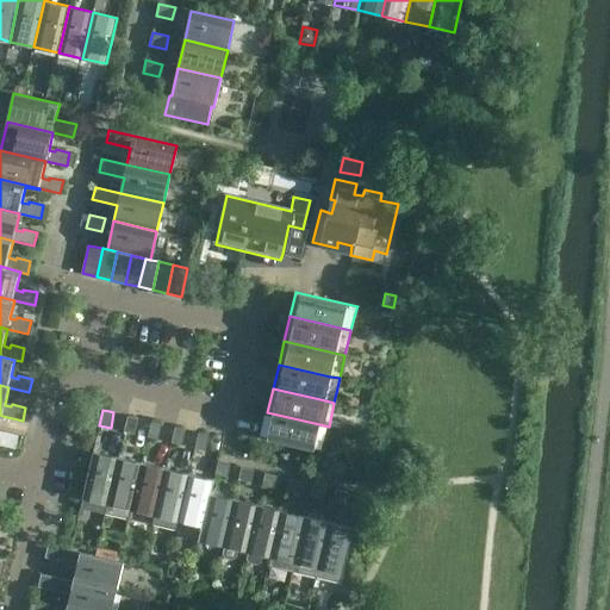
[(329,427),(319,424),(267,412),(262,436),(323,450),(329,427)]
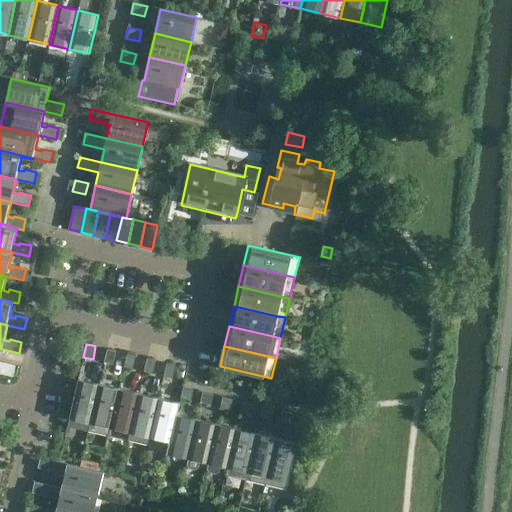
[(0,363),(0,355),(2,349),(0,348),(0,373),(14,376),(16,365),(4,362),(4,364),(0,363)]
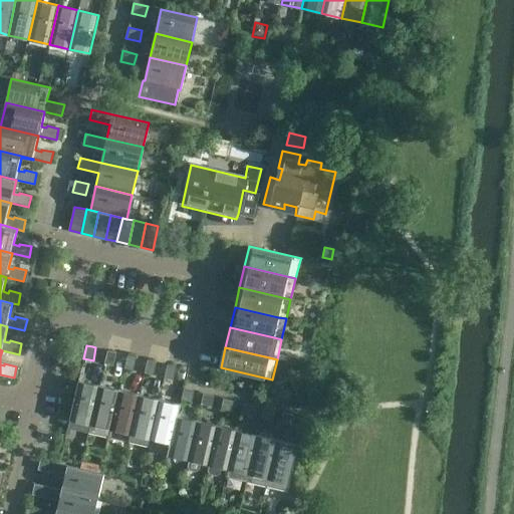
[(113,365),(116,352),(108,350),(105,363),(113,365)]
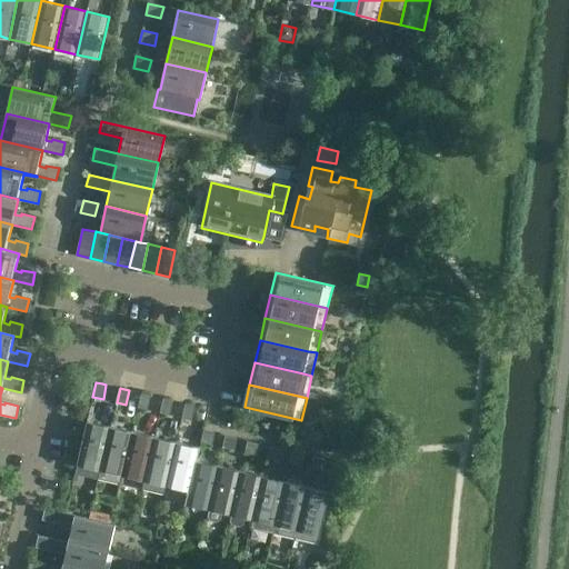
[(151,396),(141,392),(138,408),(148,409),(151,396)]
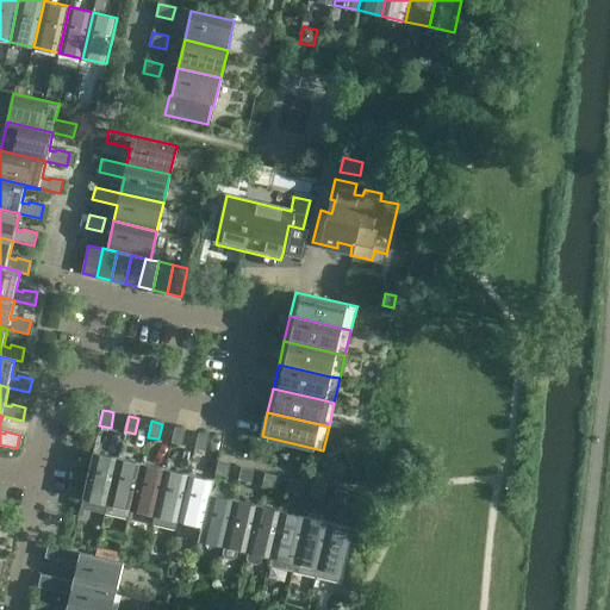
[(186,429),(175,427),(172,442),(182,444),(186,429)]
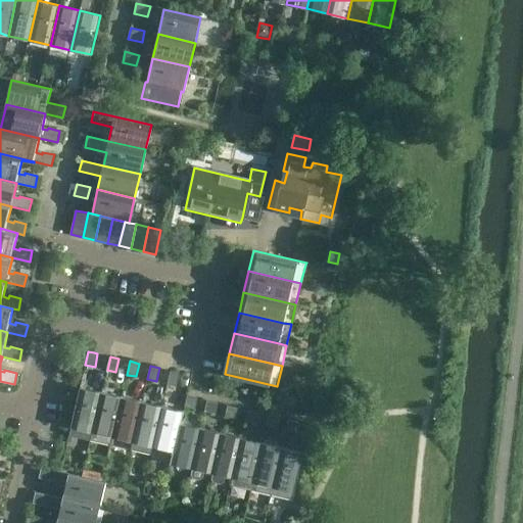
[(180,373),(171,371),(168,384),(177,386),(180,373)]
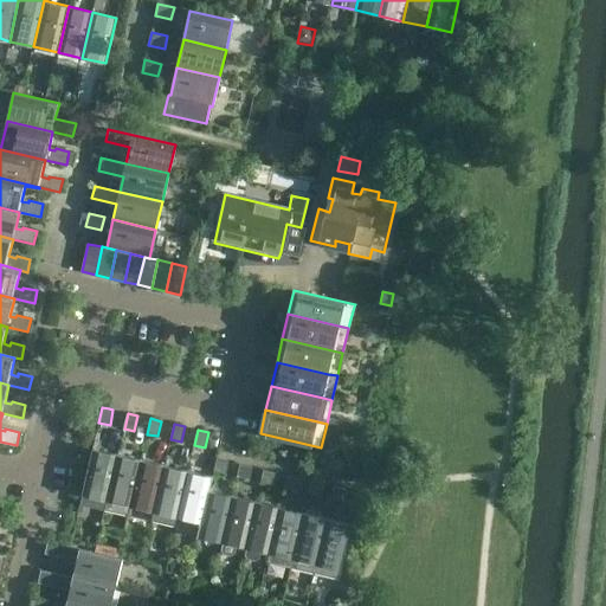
[(104,509),(117,453),(92,449),(79,504),(104,509)]
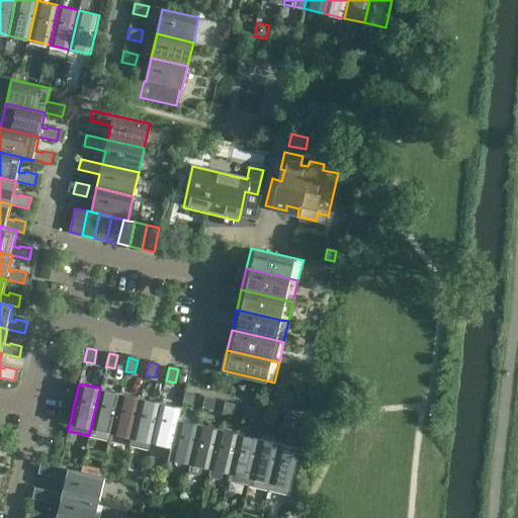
[(111,432),(120,393),(100,387),(89,435),(109,440),(111,432)]
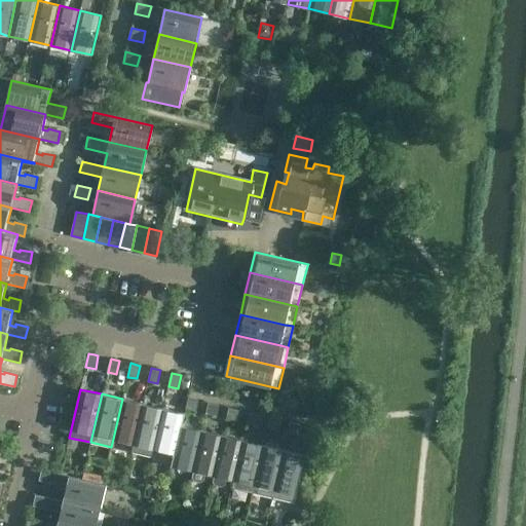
[(198,401),(188,398),(186,408),(196,411),(198,401)]
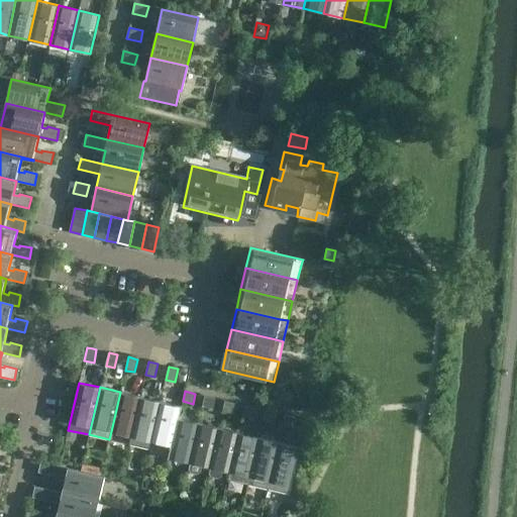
[(131,436),(140,397),(120,392),(111,431),(131,436)]
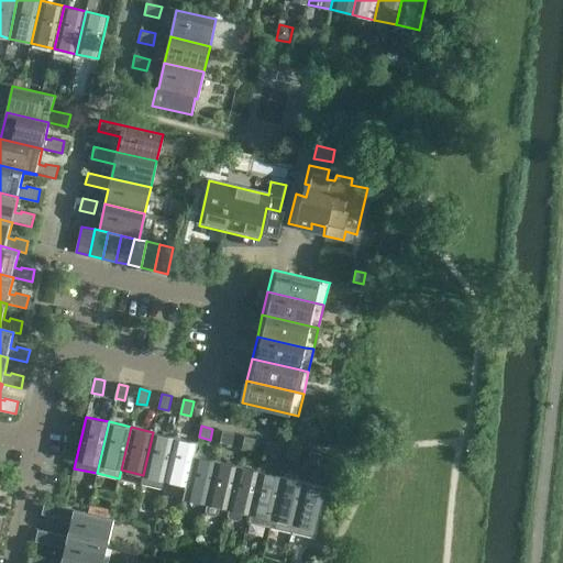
[(232,444),(234,433),(223,431),(221,442),(232,444)]
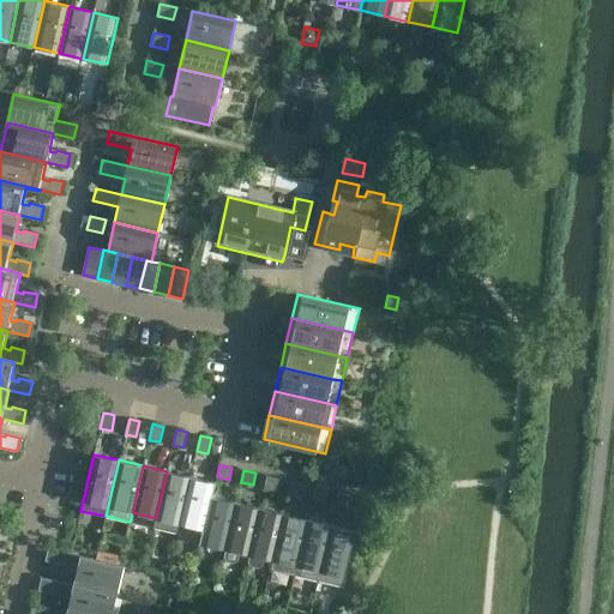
[(180,524),(191,477),(167,471),(156,518),(180,524)]
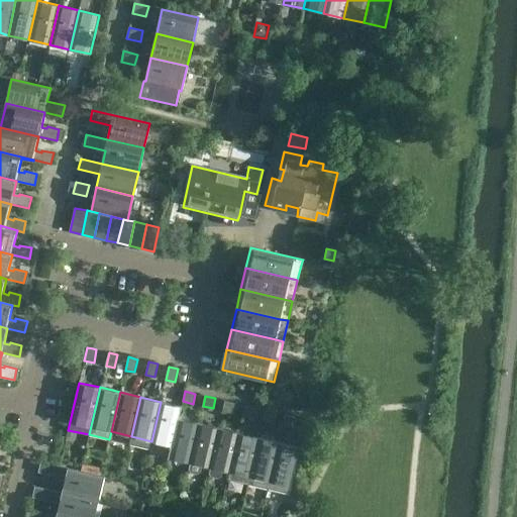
[(235,403),(225,400),(222,411),(233,413),(235,403)]
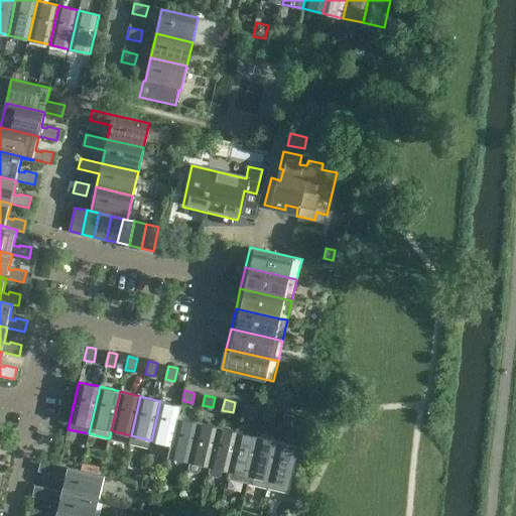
[(171,444),(179,405),(160,401),(151,440),(171,444)]
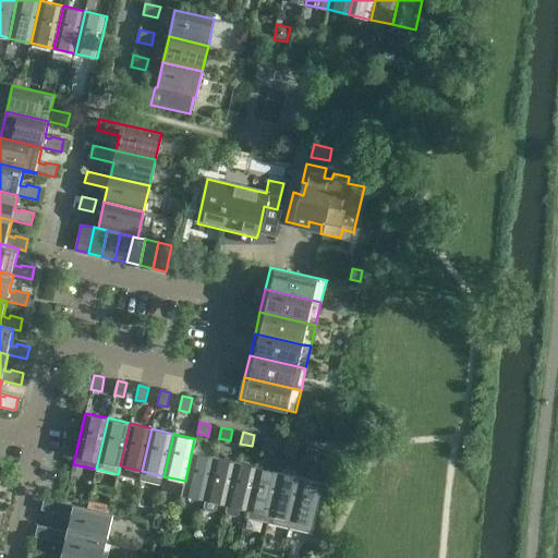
[(276,439),(265,437),(262,448),(273,450),(276,439)]
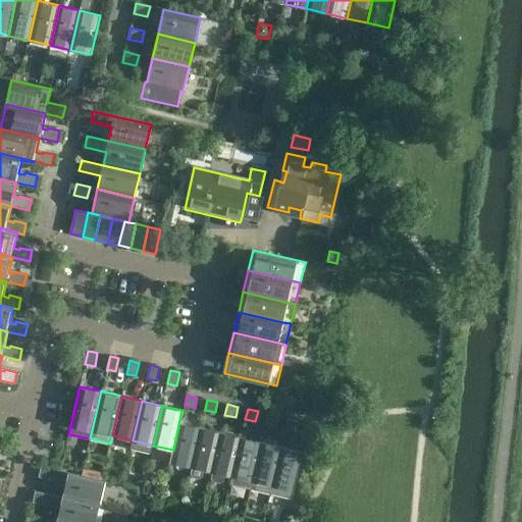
[(191,467),(200,427),(180,422),(184,411),(181,410),(173,450),(170,462),(191,467)]
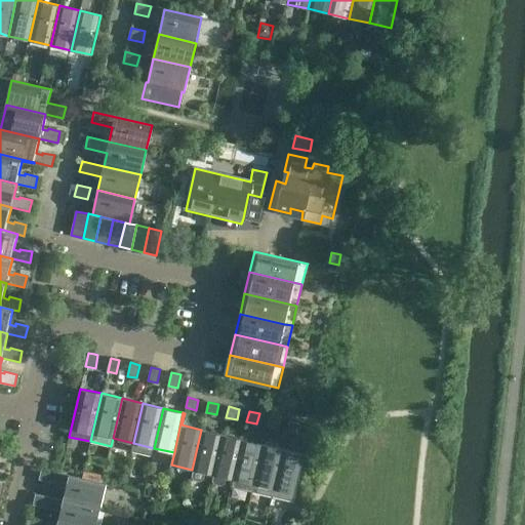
[(280,418),(270,415),(267,427),(277,429),(280,418)]
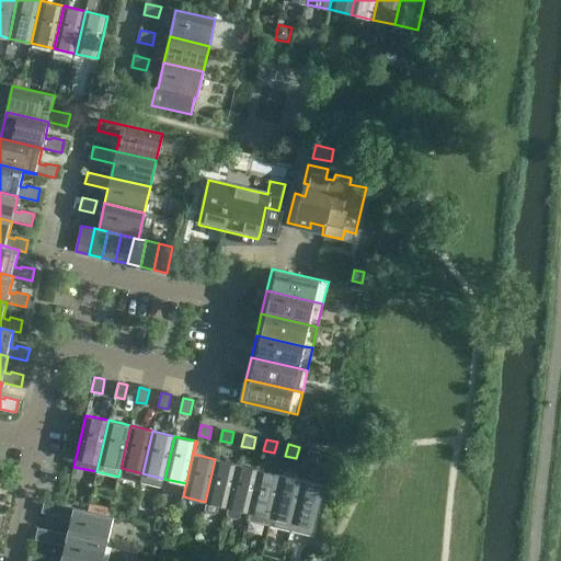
[(320,453),(310,449),(307,460),(318,464),(320,453)]
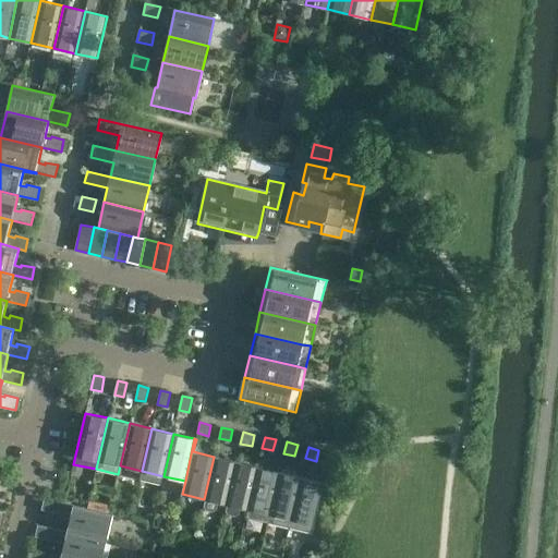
[(226,504),(235,461),(214,457),(204,499),(206,499),(204,506),(206,509),(213,511),(216,509),(217,501),(226,504)]
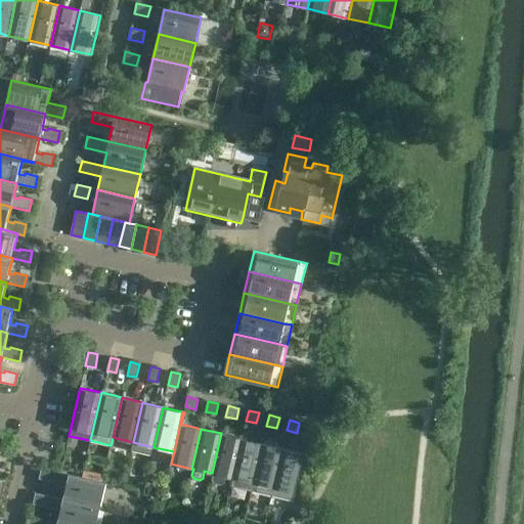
[(232,478),(242,438),(221,433),(212,473),(214,474),(212,480),(214,483),(220,484),(223,482),(225,476),(232,478)]
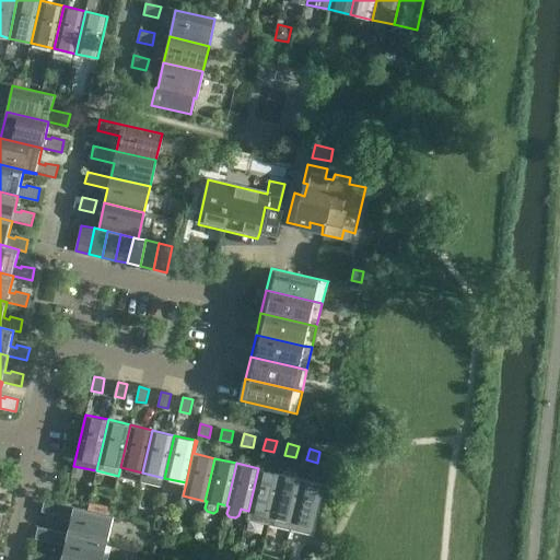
[(270,516),(280,474),(258,468),(248,511),(251,511),(248,518),(251,521),(257,523),(260,521),(263,514),(270,516)]
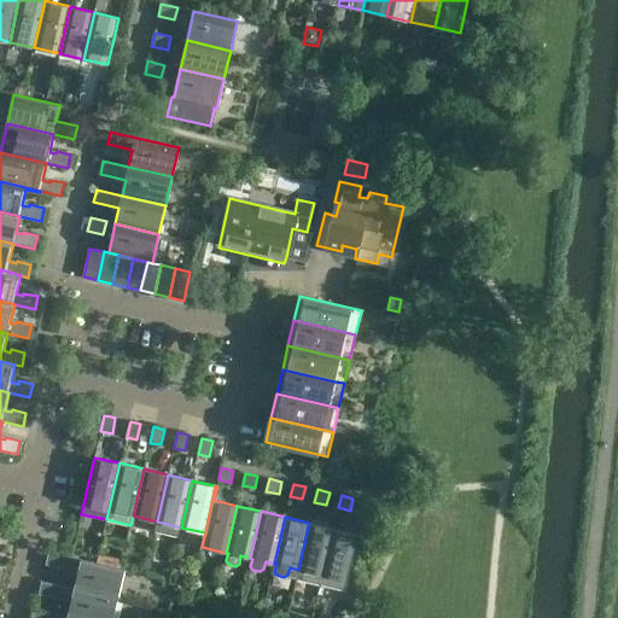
[(320,584),(333,528),(309,523),(298,570),(296,578),(320,584)]
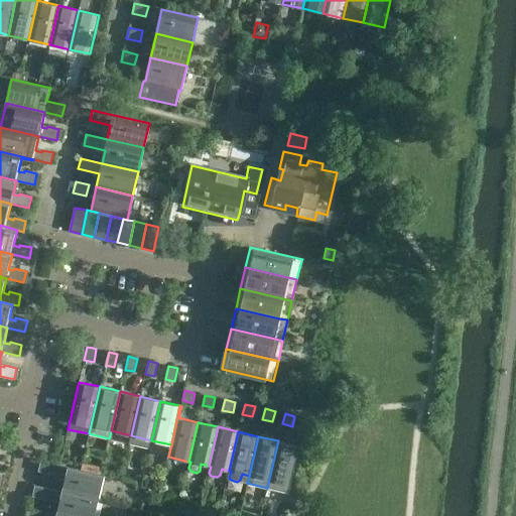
[(299,445),(278,440),(267,488),(288,493),(299,445)]
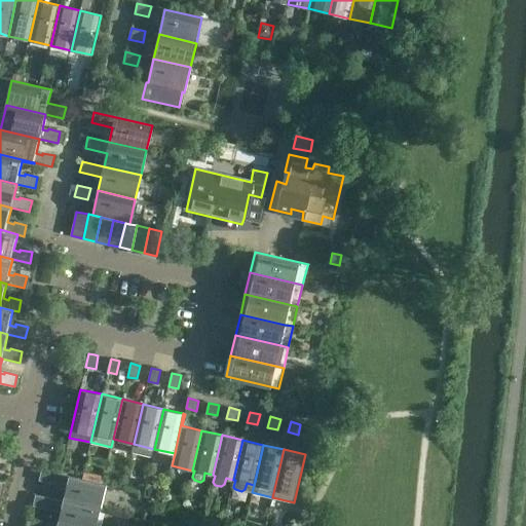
[(67,487),(64,500),(101,510),(107,485),(42,470),(39,480),(67,487)]
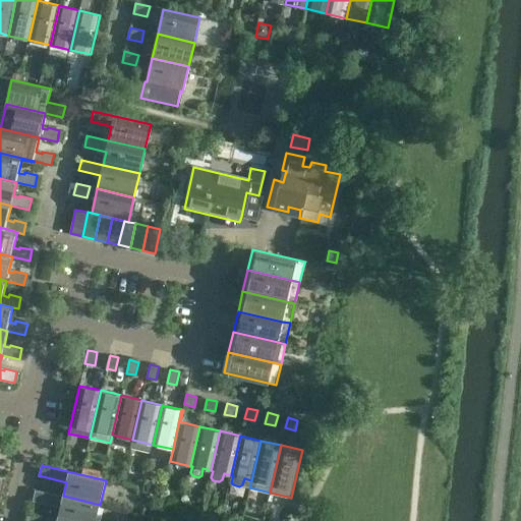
[(62,520),(96,520),(100,505),(63,496),(63,497),(36,489),(34,501),(60,507),(57,520),(62,520)]
